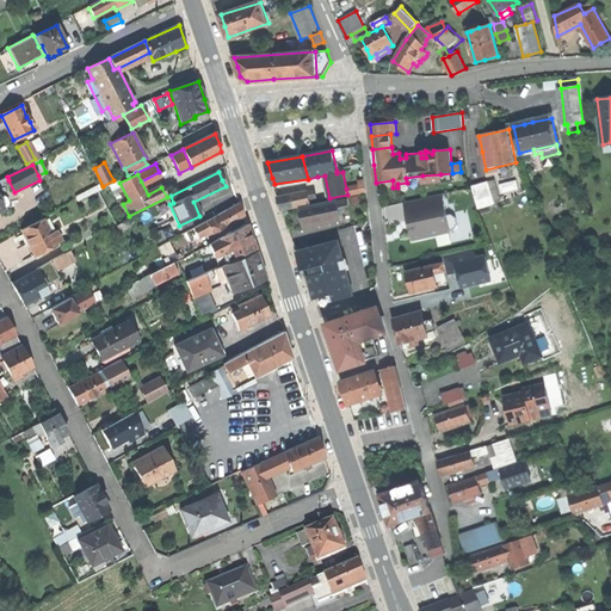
[(491,181),(495,197),(501,196),(495,179),(491,181)]
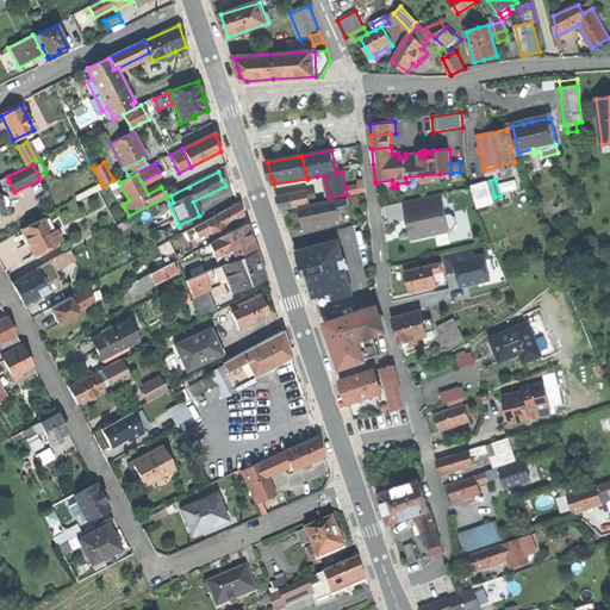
[(486,181),(472,186),(477,209),(492,204),(486,181)]
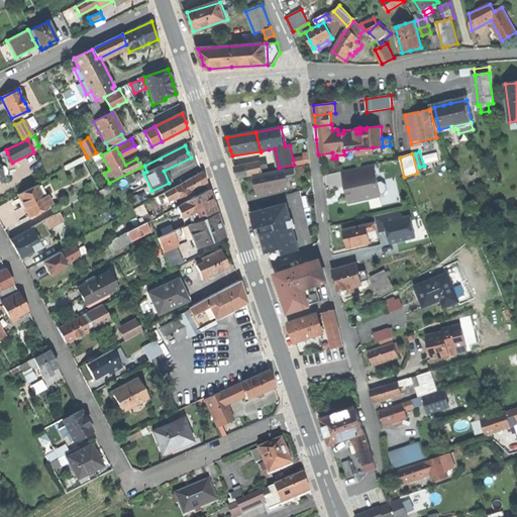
[(293,160),(294,165),(294,166),(310,163),(308,157),(293,160)]
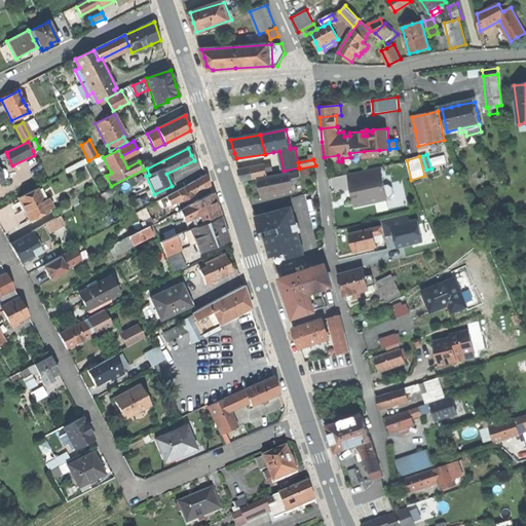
[(245,181),(267,176),(265,164),(240,170),(245,181)]
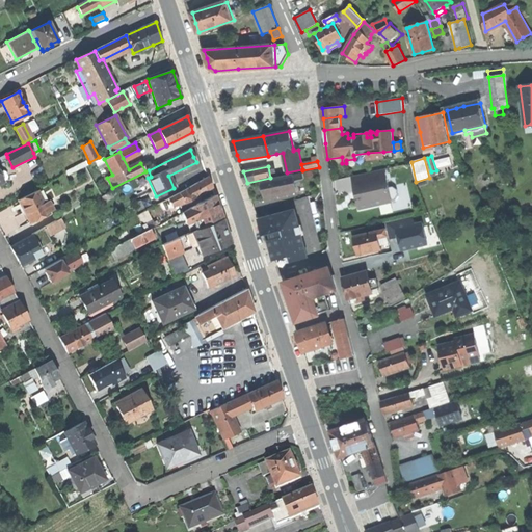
[(360,209),(393,203),(390,187),(386,169),(353,176),(355,185),(353,185),(356,196),(360,209)]
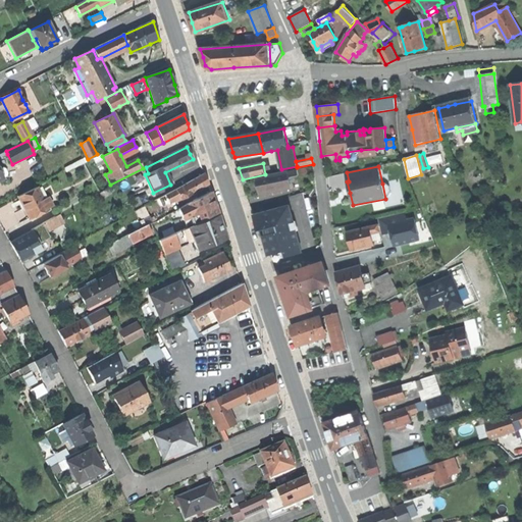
[(297,169),(289,171),(291,178),(298,176),(297,169)]
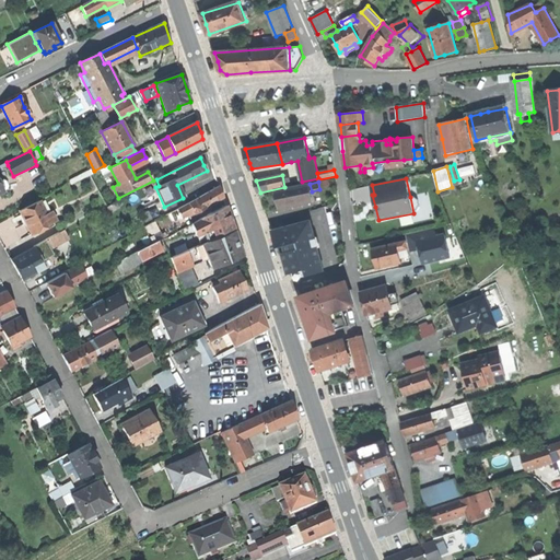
[(312,191),(310,184),(276,191),(278,201),(279,208),(313,201),(312,191)]
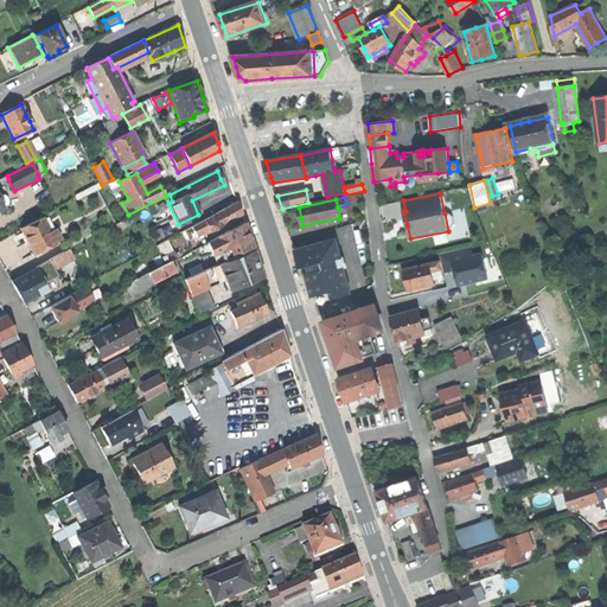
[(211,235),(210,232),(242,215),(240,209),(237,202),(191,228),(197,236),(203,234),(204,238),(211,235)]
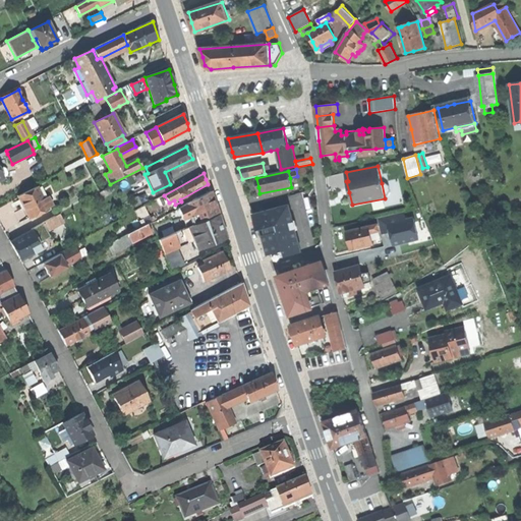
[(382,183),(385,198),(388,197),(391,192),(390,186),(385,183),(382,183)]
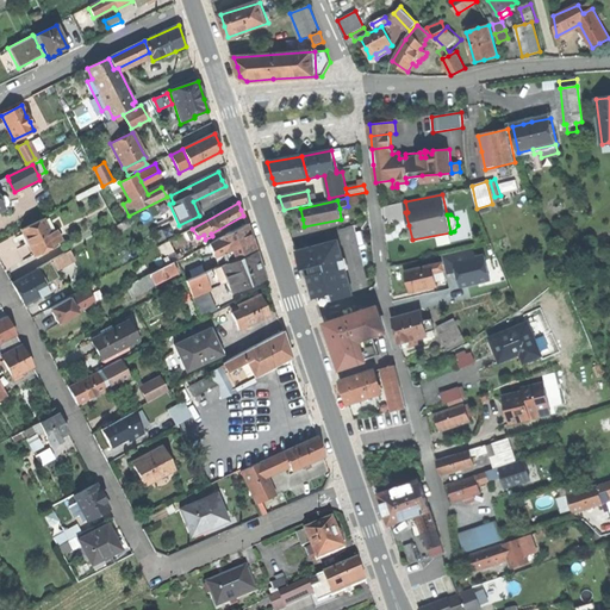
[(56,244),(55,243),(50,232),(43,219),(22,230),(27,243),(33,255),(56,244)]
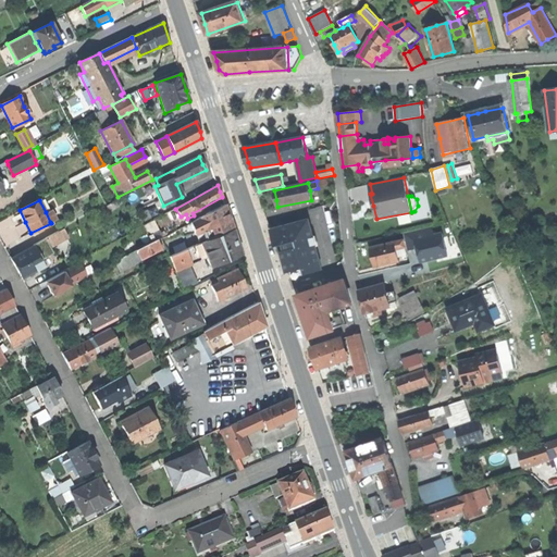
[(196,235),(199,244),(233,230),(230,219),(224,206),(189,223),(194,235),(196,235)]
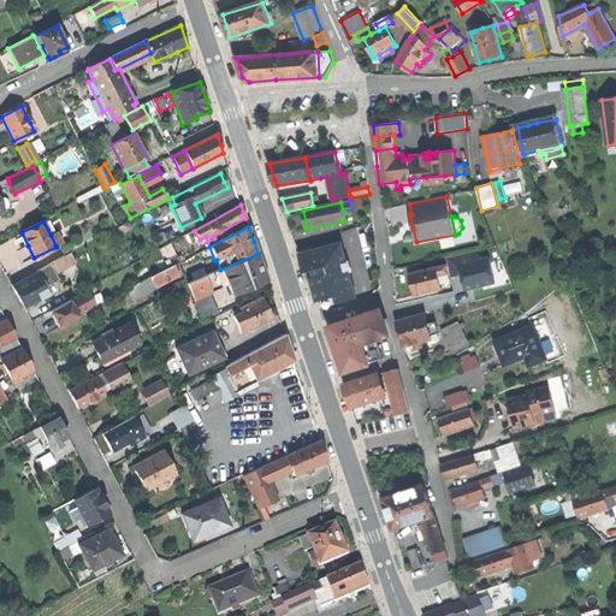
[(51,235),(55,246),(63,242),(57,232),(51,235)]
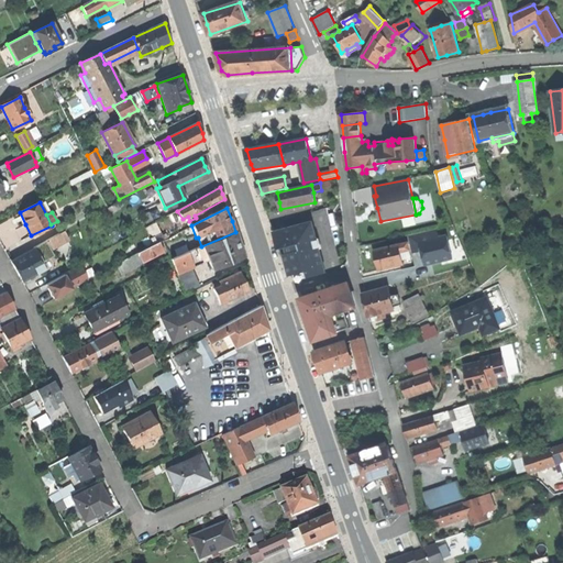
[(147,213),(142,216),(145,224),(151,221),(147,213)]
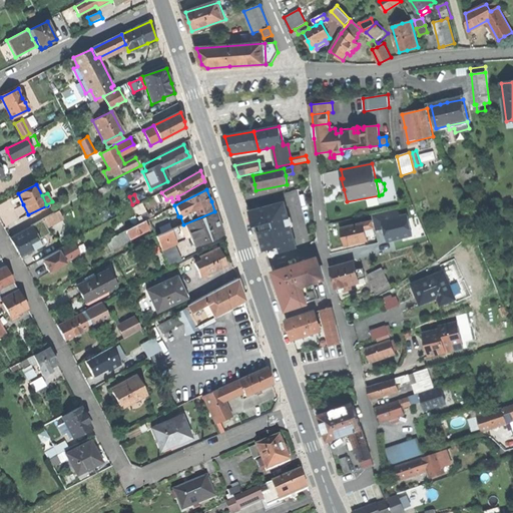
[(141,202),(132,207),(139,223),(145,220),(152,217),(150,213),(147,215),(141,202)]
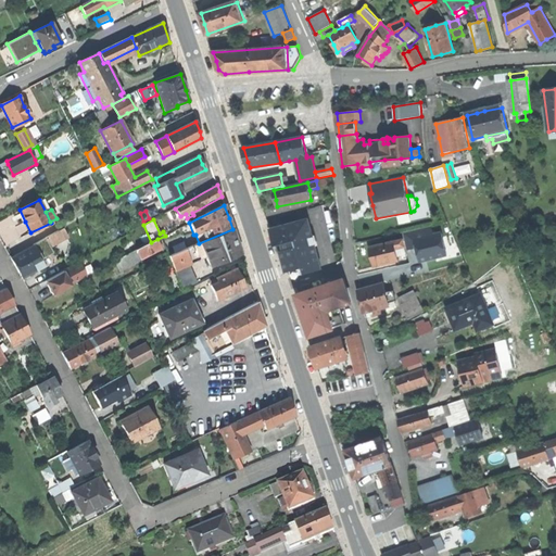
[(307,220),(277,228),(281,244),(283,251),(281,252),(287,272),(290,270),(303,267),(305,274),(321,269),(315,247),(311,248),(308,238),(313,237),(307,220)]
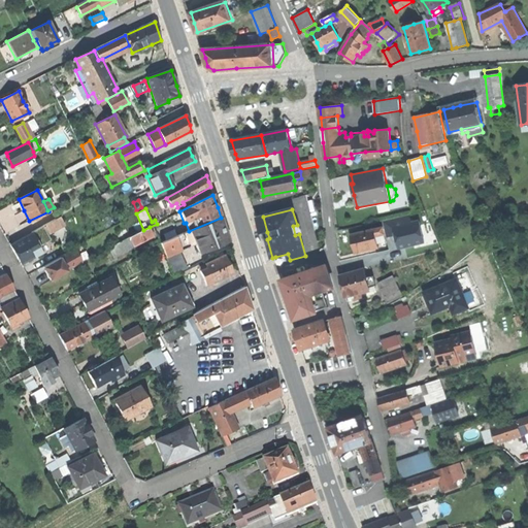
[(383,222),(384,228),(386,237),(396,235),(398,245),(399,250),(425,243),(420,220),(411,222),(409,216),(383,222)]
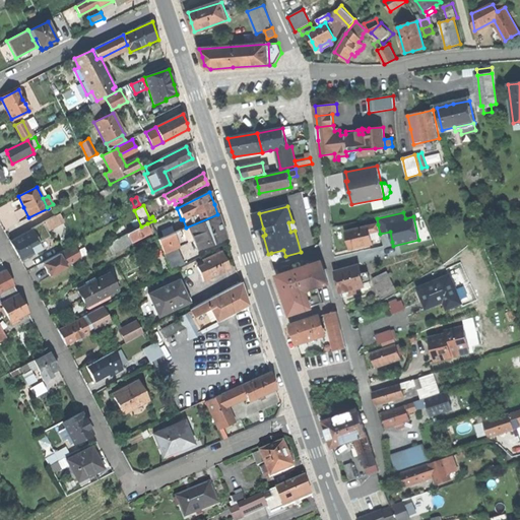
[(42,222),(46,231),(63,220),(59,213),(42,222)]
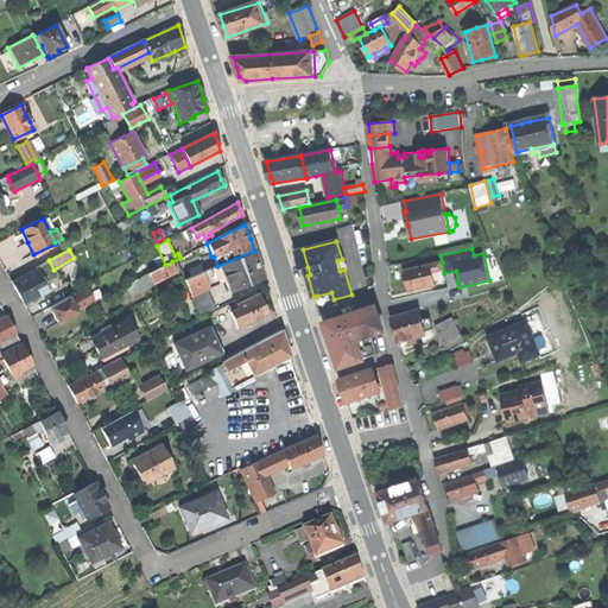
[(302,268),(308,267),(303,249),(297,252),(302,268)]
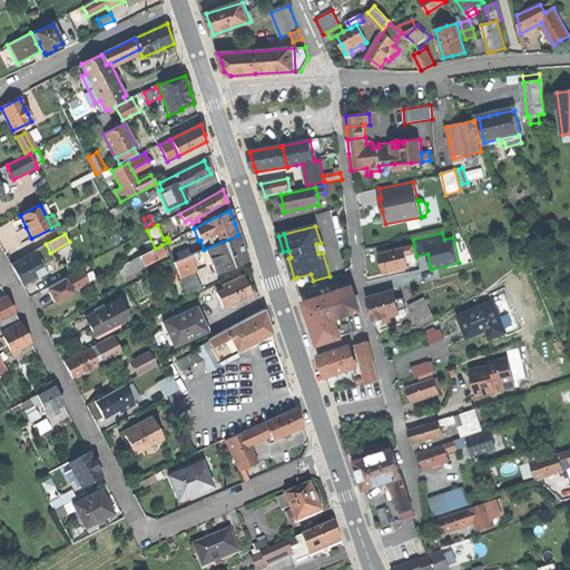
[(179,276),(194,271),(212,263),(216,274),(247,261),(243,248),(238,235),(204,249),(173,263),(179,276)]
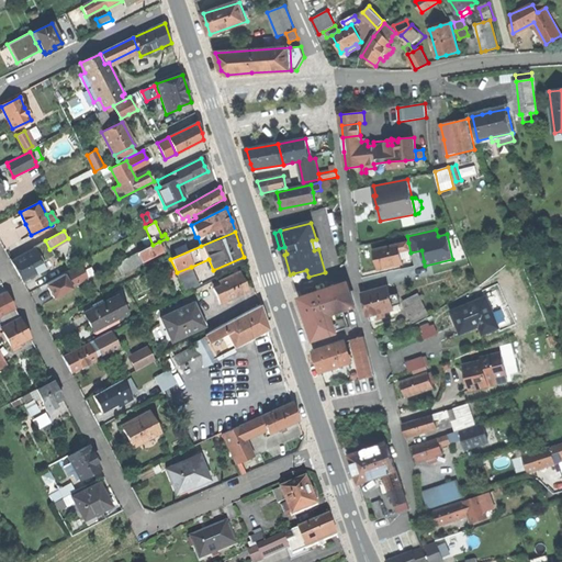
[(319,238),(316,239),(312,240),(314,250),(318,249),(322,248),(321,244),(319,238)]
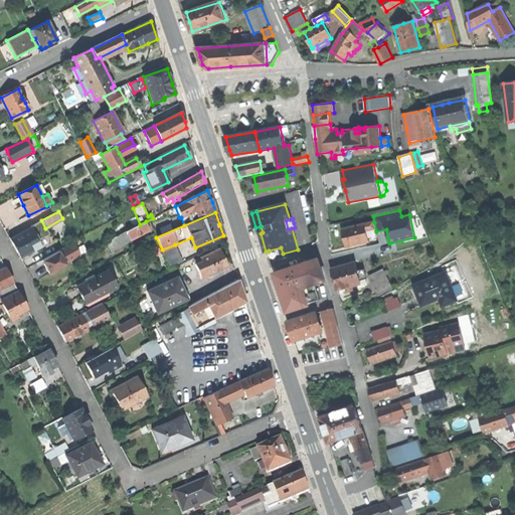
[(49,234),(45,228),(41,220),(30,226),(31,227),(38,239),(49,234)]
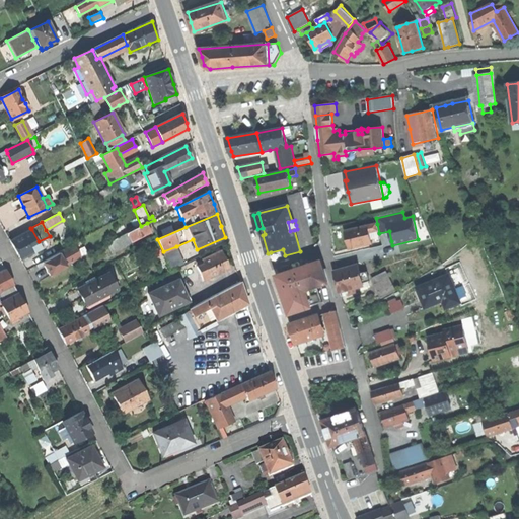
[(151,232),(147,223),(141,226),(127,233),(122,236),(107,244),(112,253),(151,232)]
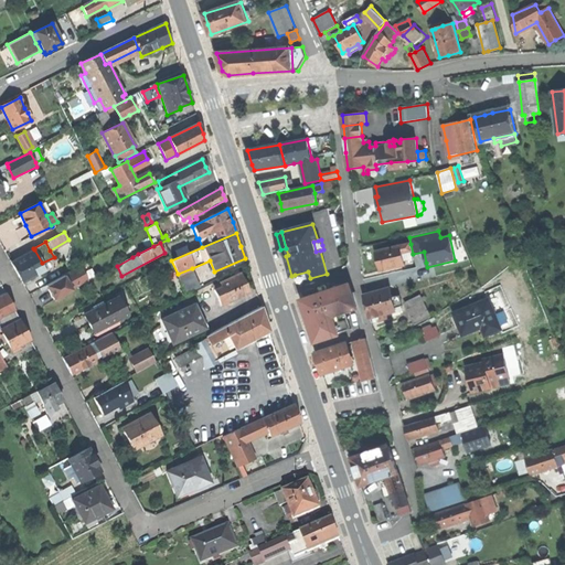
[(411,244),(402,246),(404,259),(414,257),(413,254),(411,244)]
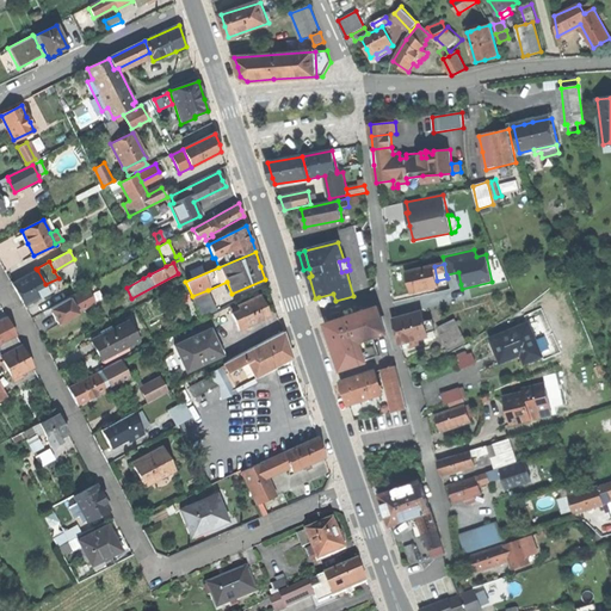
[(139,270),(143,278),(149,275),(146,266),(139,270)]
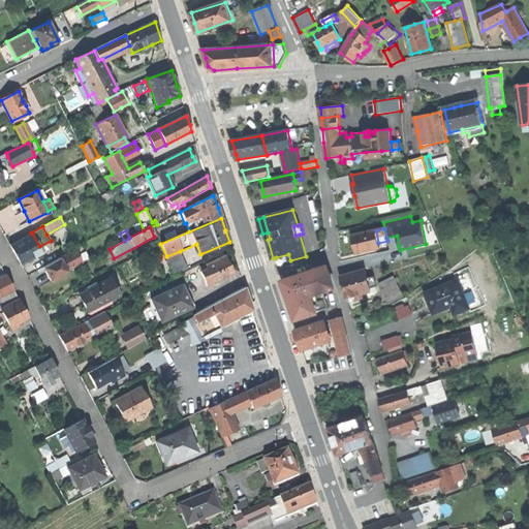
[(378,243),(376,230),(352,236),(354,244),(356,254),(380,249),(378,243)]
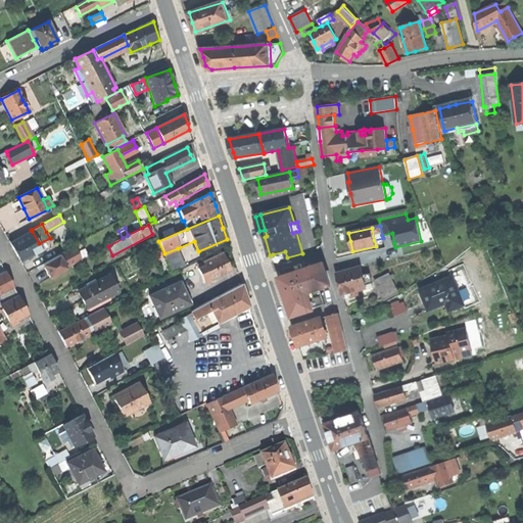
[(42,249),(39,243),(32,231),(10,242),(16,253),(21,260),(42,249)]
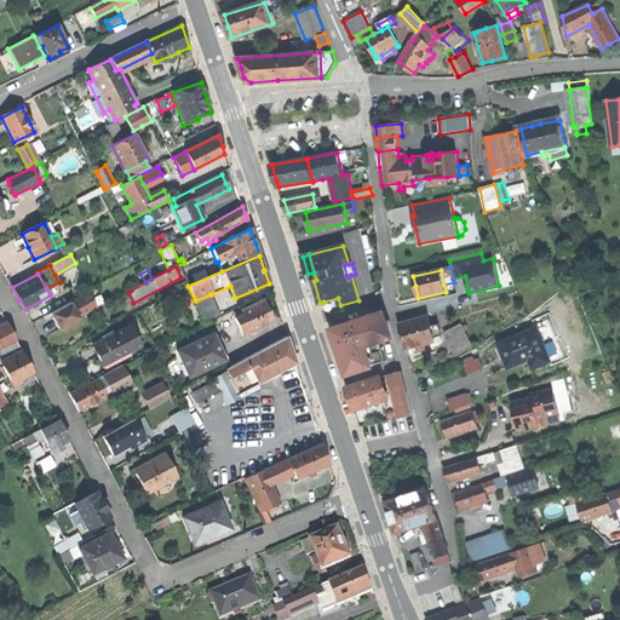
[(70,302),(80,317),(97,309),(87,292),(70,302)]
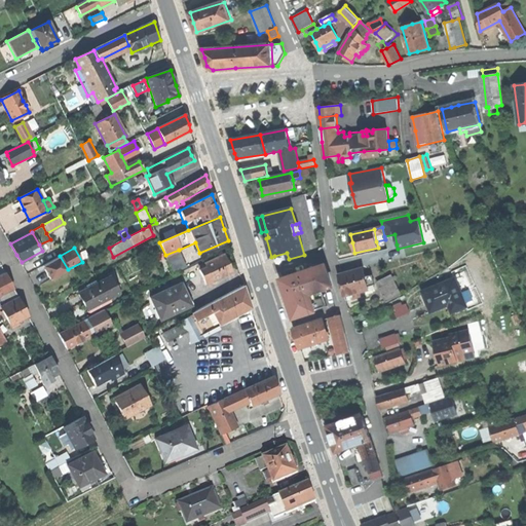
[(182,258),(179,250),(165,255),(168,263),(182,258)]
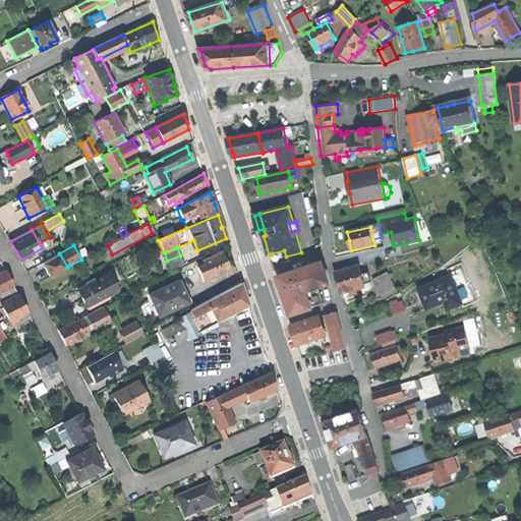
[(204,282),(230,270),(225,259),(221,250),(201,259),(204,264),(196,268),(204,282)]
